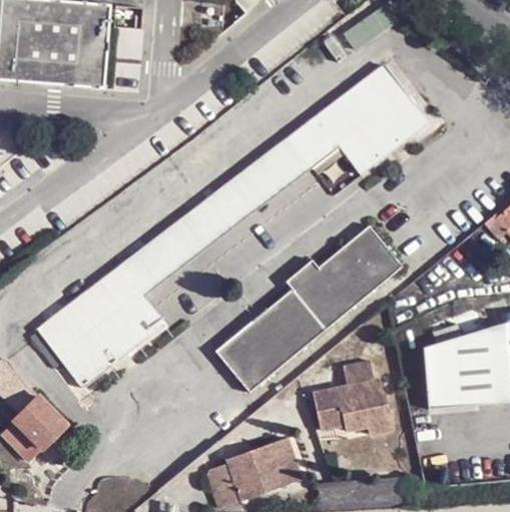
[(0,73),(92,79),(97,0),(0,0),(0,73)]
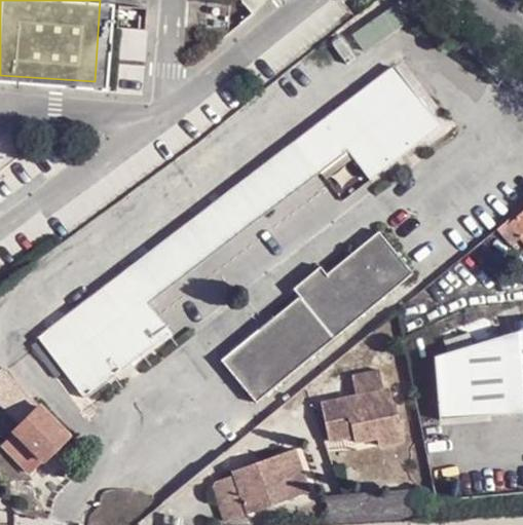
[(382,2),(343,34),(356,49),(395,17),(382,2)]
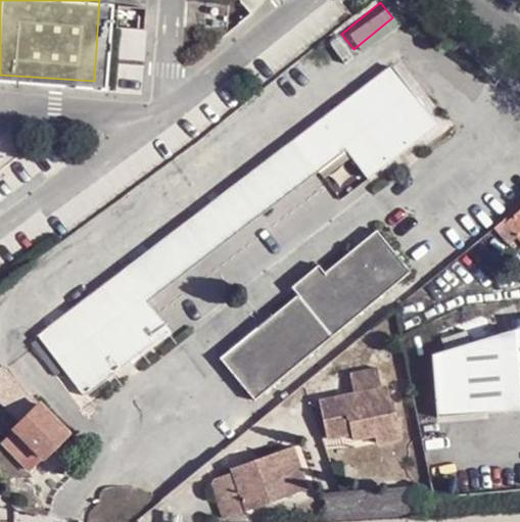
[(119,5),(116,24),(139,27),(141,8),(119,5)]
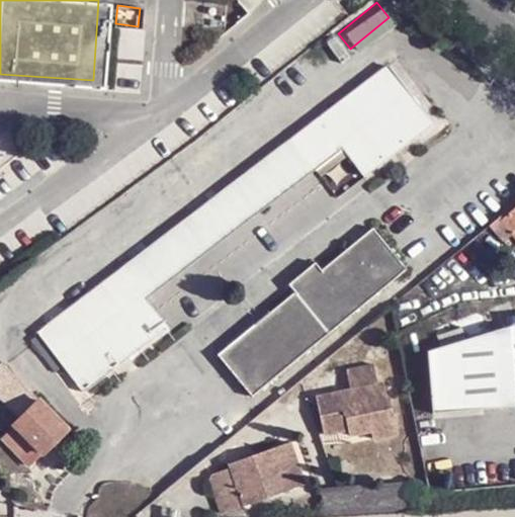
[(38,338),(32,343),(58,374),(64,370),(84,393),(166,327),(146,303),(338,146),(363,174),(430,121),(382,63),(119,273),(117,271),(36,336),(38,338)]
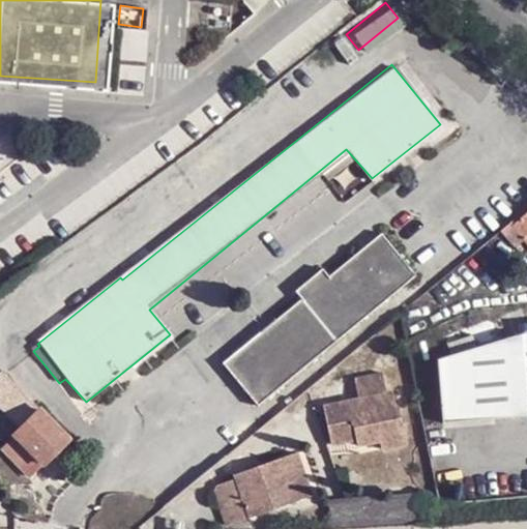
[(524,244),(526,246),(526,209),(509,226),(524,244)]
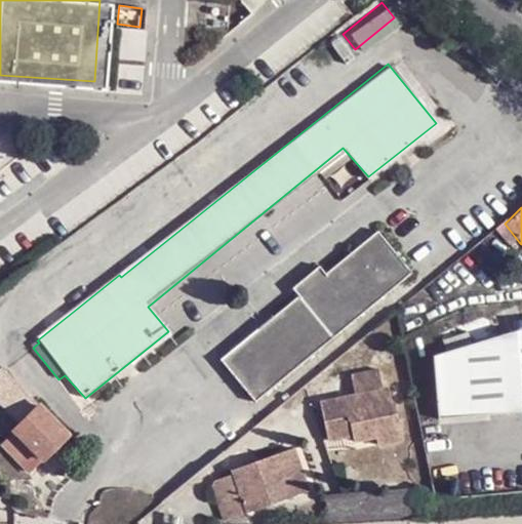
[(494,232),(510,249),(519,242),(505,224),(494,232)]
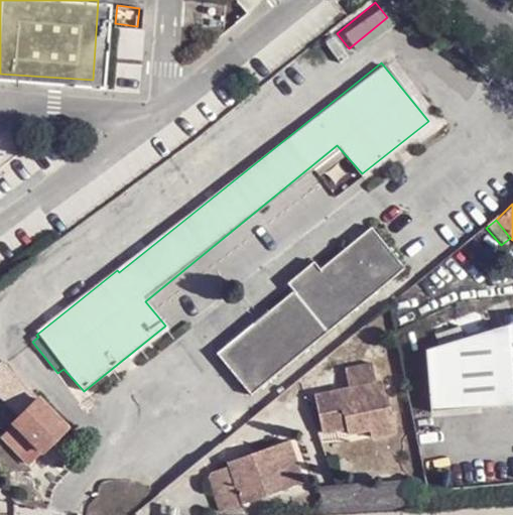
[(293,289),(216,353),(249,394),(406,266),(370,226),(319,267),(313,259),(286,282),(293,289)]
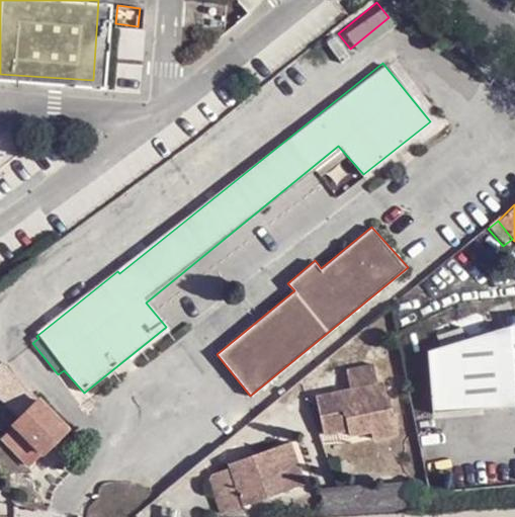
[(514,328),(507,330),(428,357),(434,416),(514,407),(514,328)]
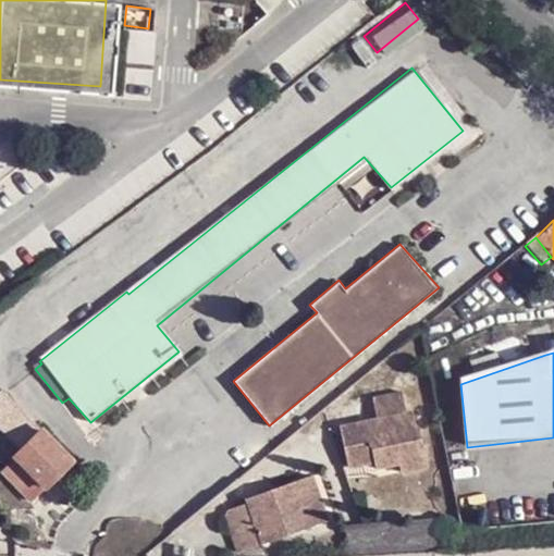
[(0,434),(17,452),(38,430),(0,392),(0,434)]
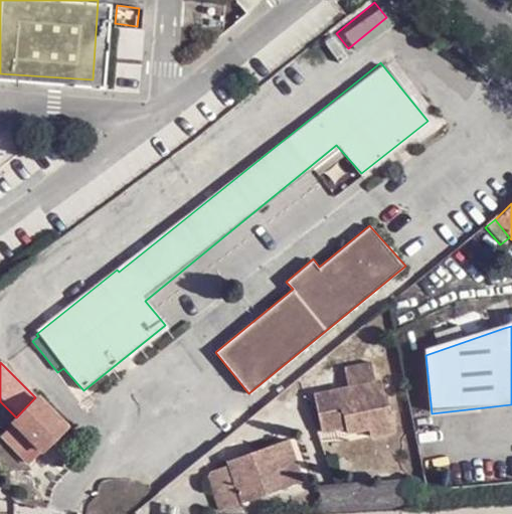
[(314,394),(321,431),(345,425),(347,432),(368,427),(370,436),(394,431),(387,395),(384,395),(381,380),(375,381),(371,362),(345,367),(348,387),(314,394)]
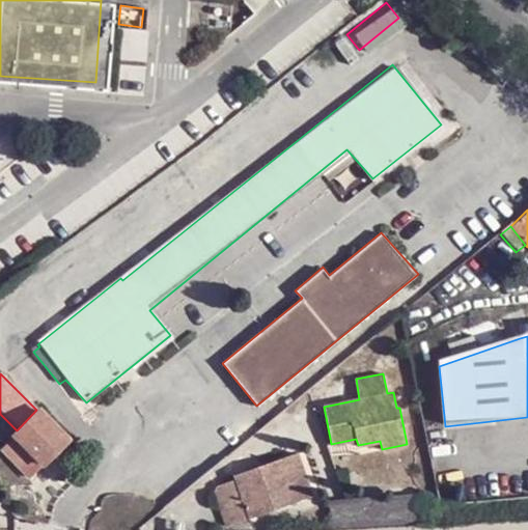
[(66,440),(36,410),(17,430),(11,437),(40,466),(66,440)]
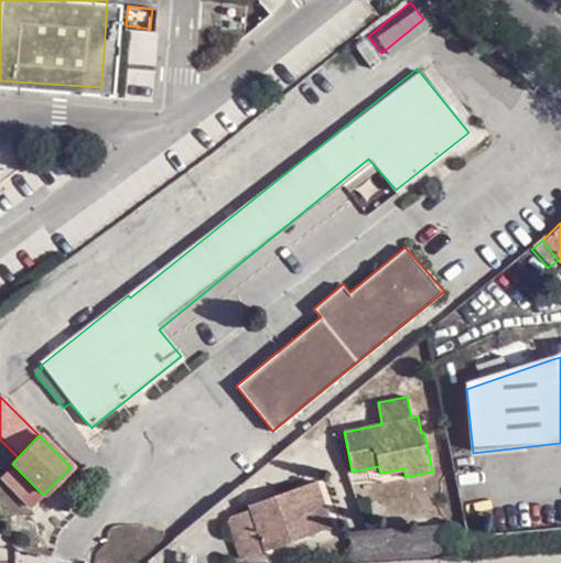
[(12,464),(0,475),(0,479),(19,497),(31,508),(43,495),(12,464)]
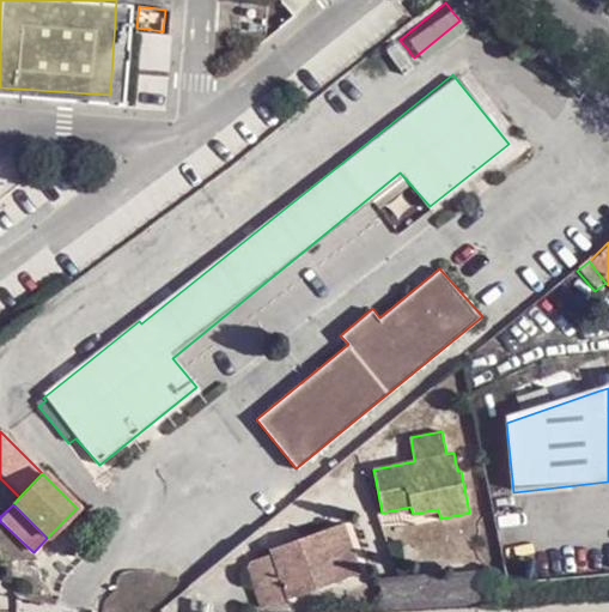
[(336,525),(320,532),(329,555),(346,549),(336,525)]
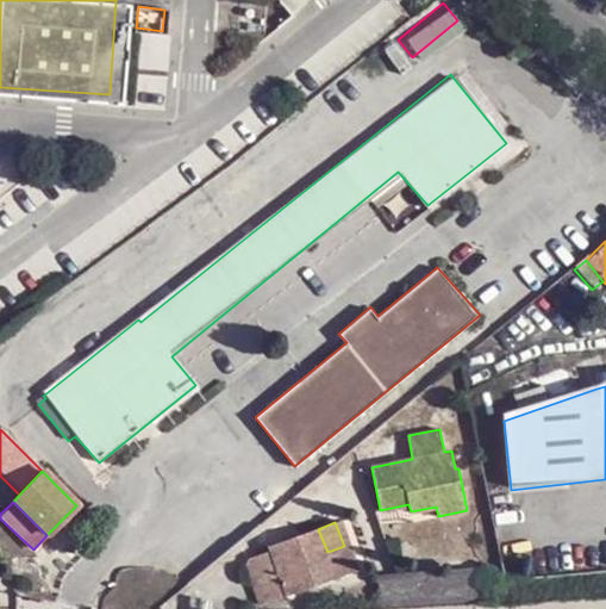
[(242,567),(256,603),(281,595),(282,598),(354,571),(344,546),(328,552),(318,529),(264,550),(266,553),(245,561),(242,567)]
